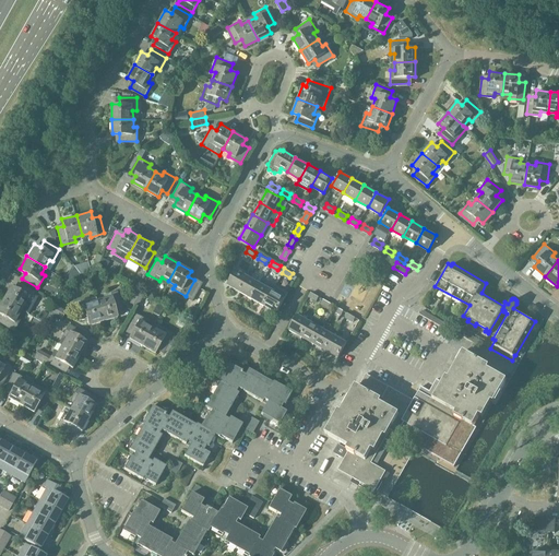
[(236,269),(227,284),(239,291),(248,275),(236,269)]
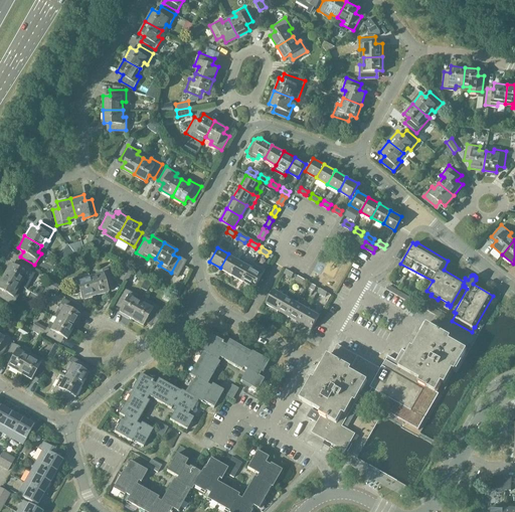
[(228,253),(220,268),(232,274),(239,261),(228,253)]
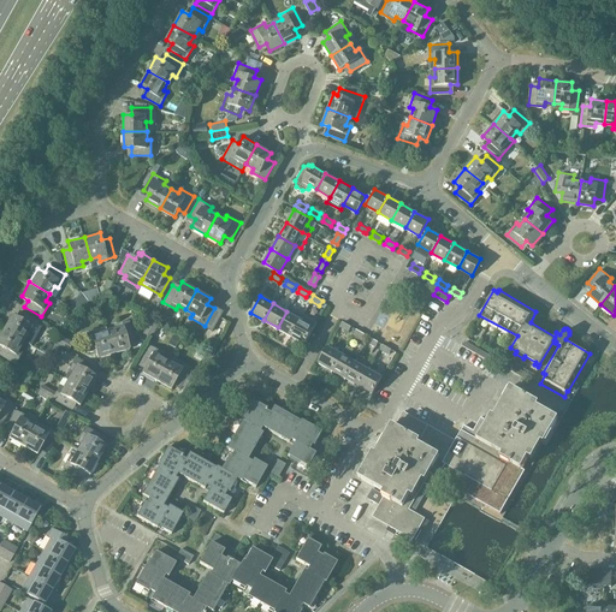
[(215,306),(214,308),(205,326),(212,330),(223,309),(215,306)]
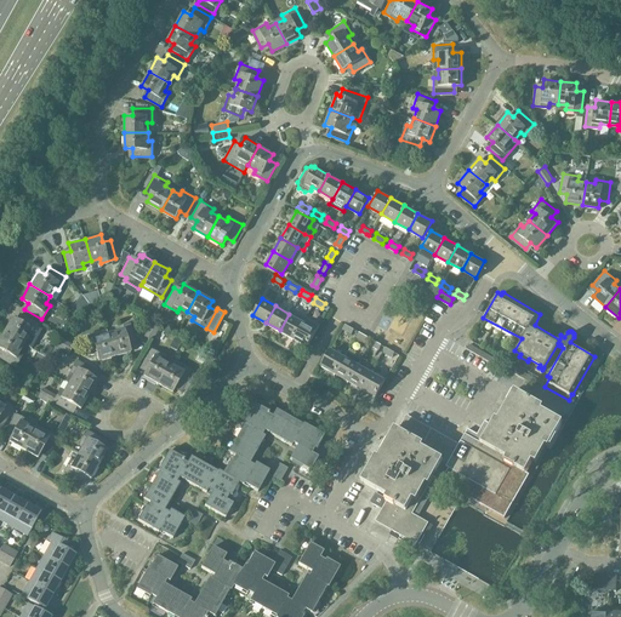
[(289,314),(280,330),(294,338),(303,321),(306,316),(292,308),(289,314)]
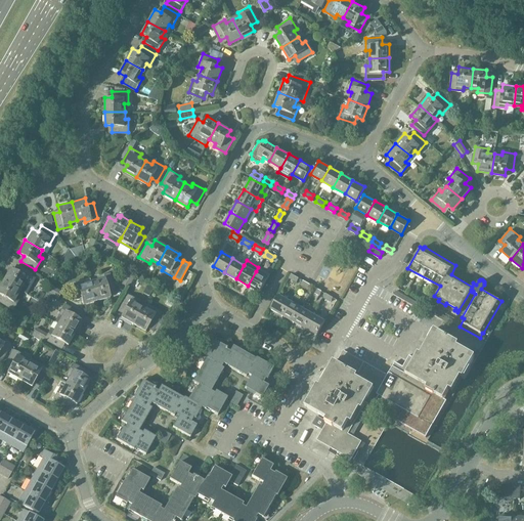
[(10,267),(3,279),(19,289),(24,283),(27,285),(33,273),(18,265),(15,270),(10,267)]
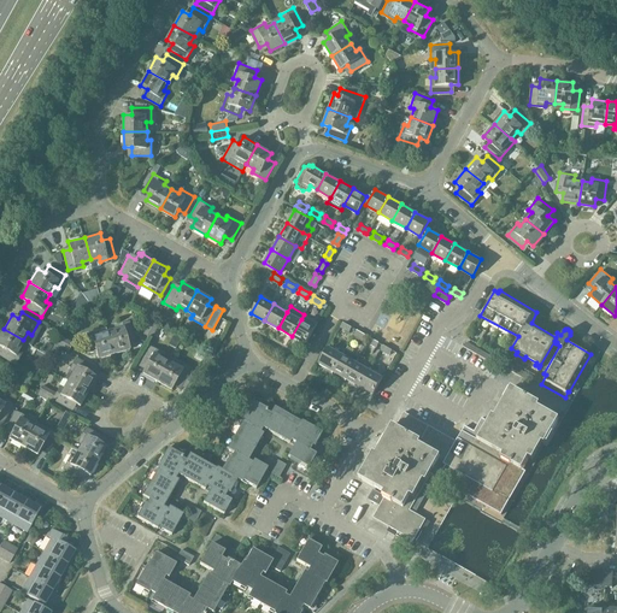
[(301,319),(292,336),(305,343),(315,326),(317,322),(304,314),(301,319)]
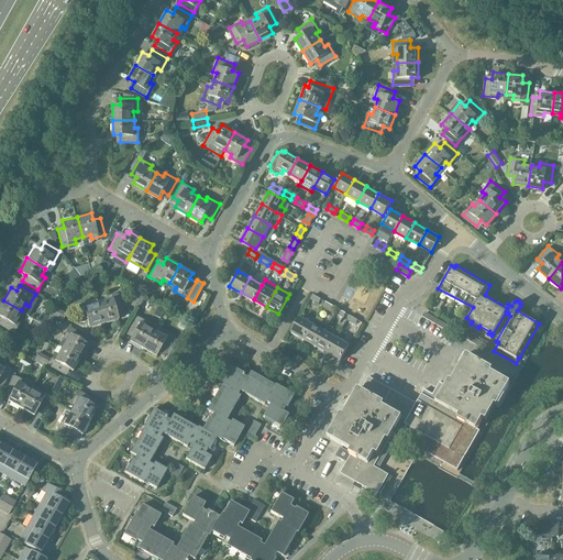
[(131,304),(138,307),(144,295),(138,291),(131,304)]
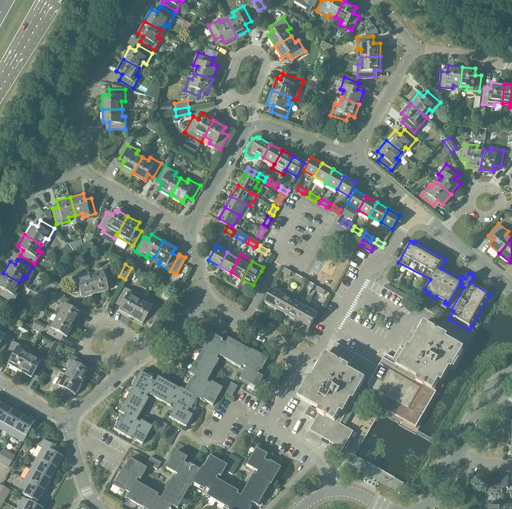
[(96,272),(89,274),(94,292),(107,289),(105,282),(111,281),(107,265),(95,269),(96,272)]
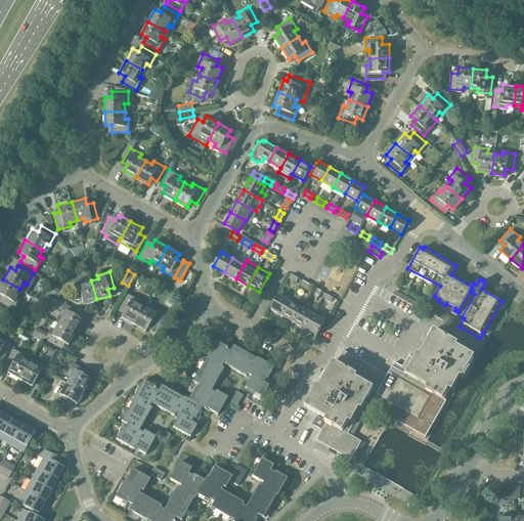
[(291,272),(289,276),(296,280),(299,276),(291,272)]
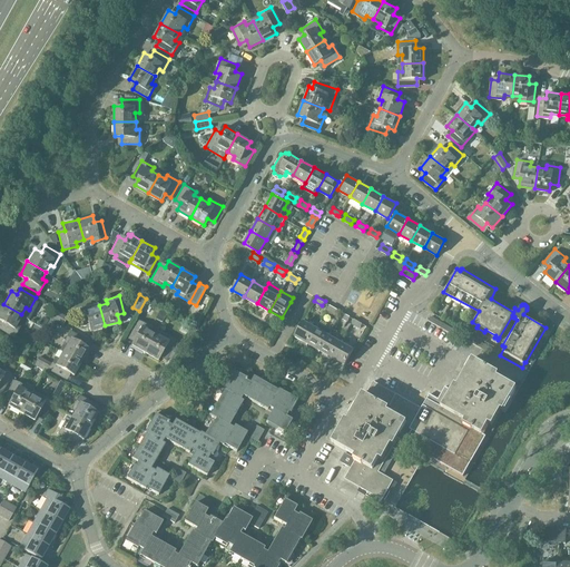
[(330,303),(327,309),(335,313),(337,309),(330,303)]
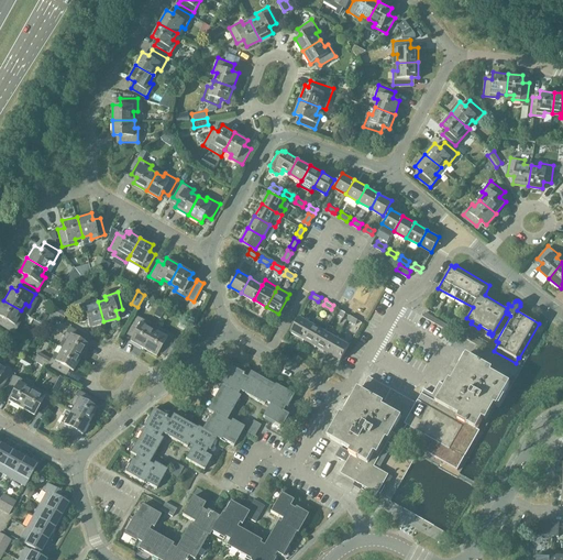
[(21,310),(3,300),(0,305),(0,315),(2,317),(0,319),(0,324),(14,331),(21,319),(18,317),(21,310)]
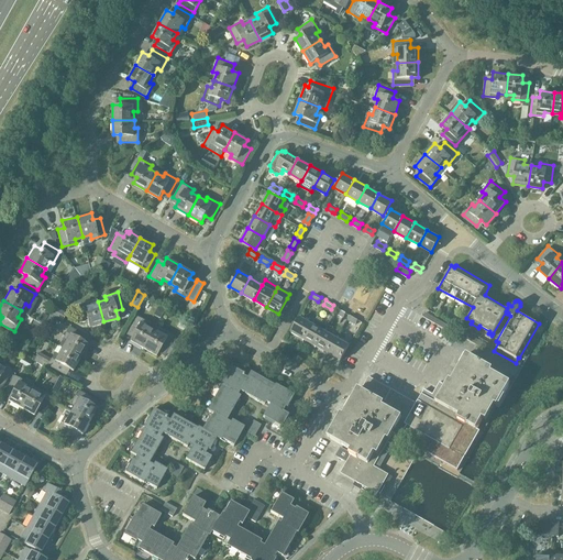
[(103,321),(98,302),(90,304),(89,300),(76,304),(80,321),(87,319),(89,326),(103,321)]
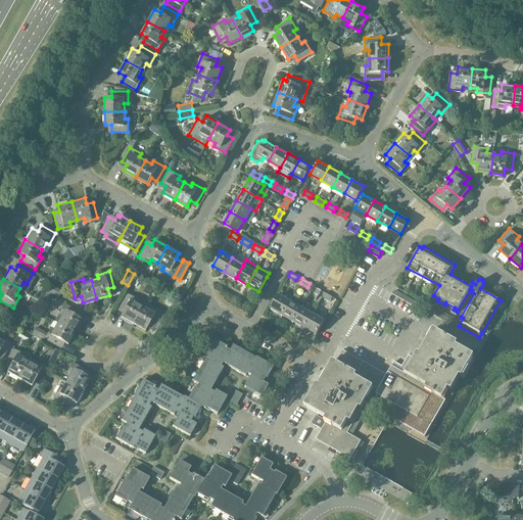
[(61,289),(50,283),(46,289),(58,295),(61,289)]
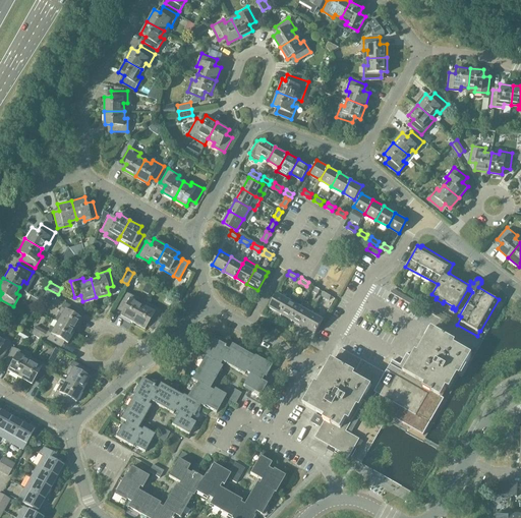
[(312,284),(310,288),(317,292),(320,288),(312,284)]
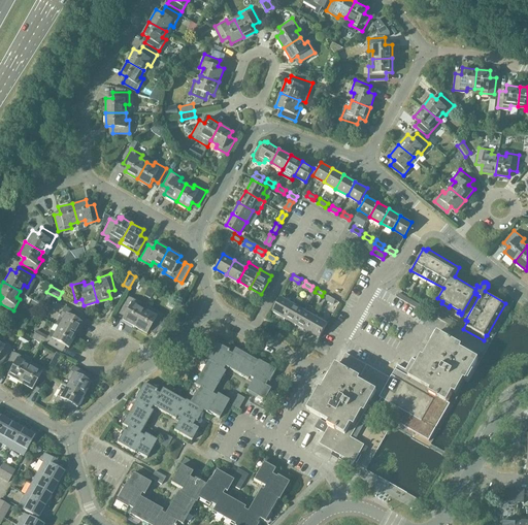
[(428,307),(399,291),(396,295),(426,312),(427,309),(456,327),(458,323),(429,306),(428,307)]
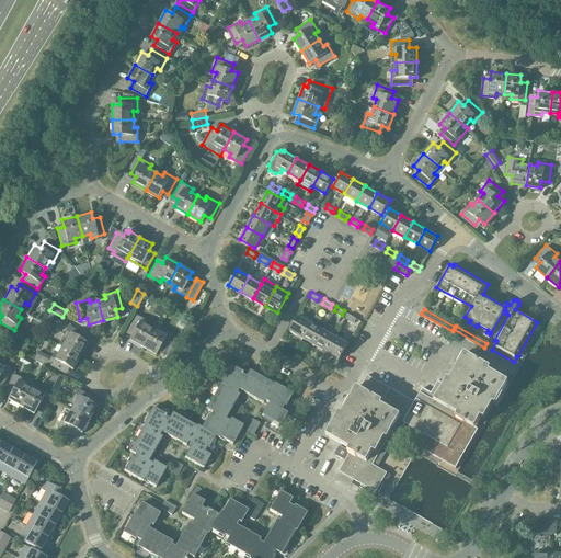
[(348,312),(345,317),(354,321),(356,317),(348,312)]
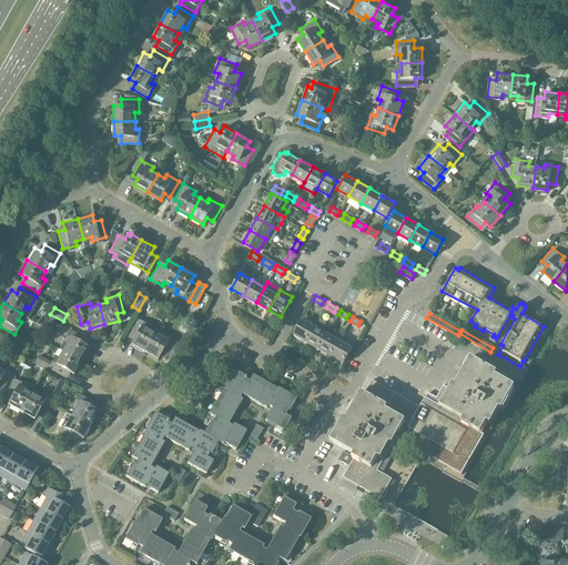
[(150,324),(138,318),(129,333),(134,336),(131,342),(144,350),(154,332),(148,328),(150,324)]
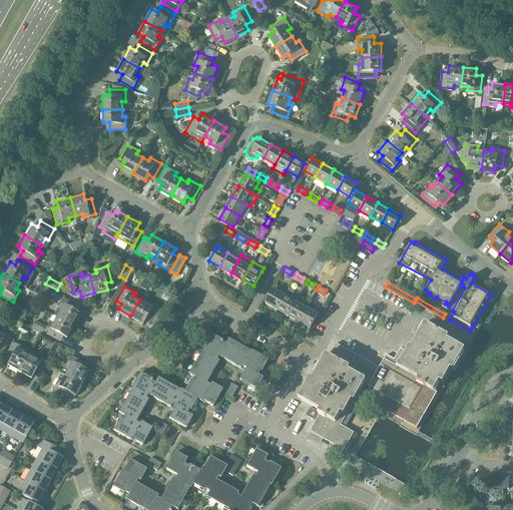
[(266,302),(276,308),(284,294),(273,288),(266,302)]
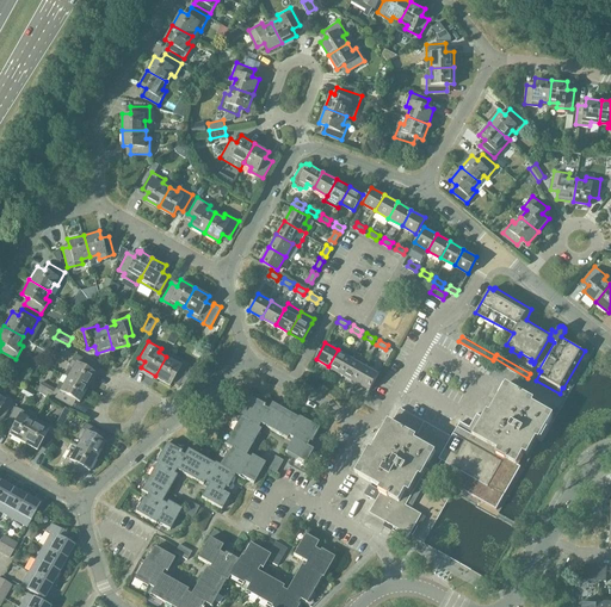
[(328,366),(343,373),(352,358),(338,350),(328,366)]
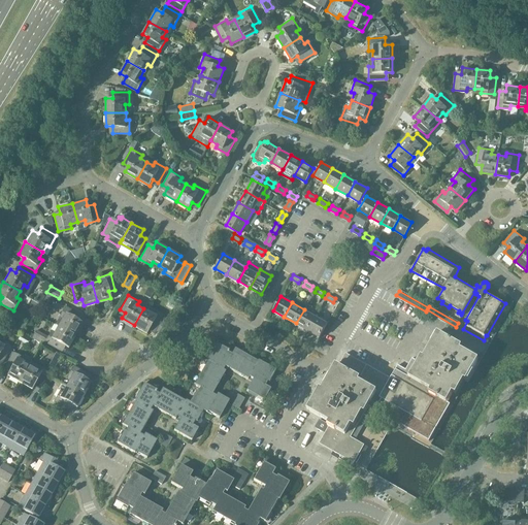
[(62,318),(58,324),(75,334),(83,322),(76,319),(79,313),(65,304),(59,316),(62,318)]
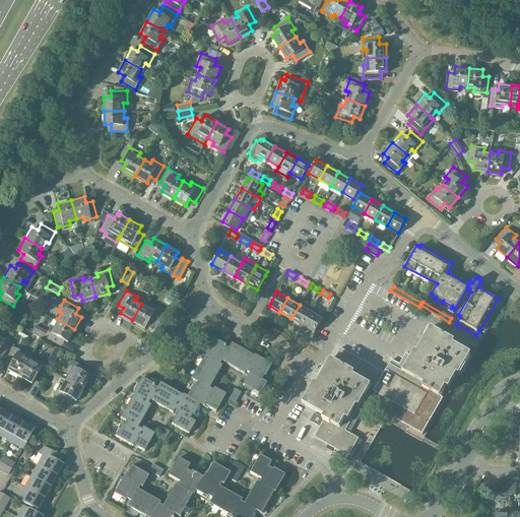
[(141,304),(132,320),(144,327),(147,321),(152,324),(160,310),(149,304),(147,307),(141,304)]
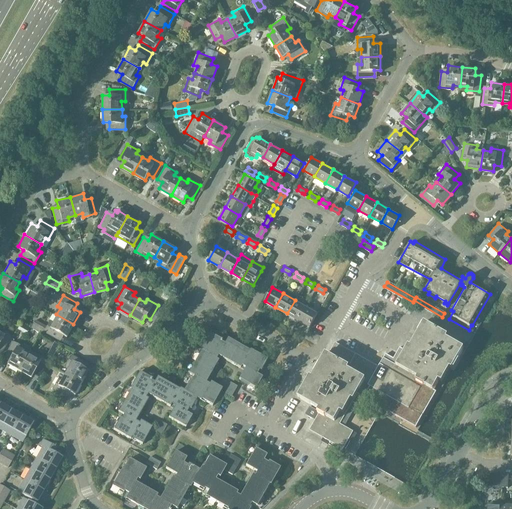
[(287,313),(299,320),(307,307),(295,300),(287,313)]
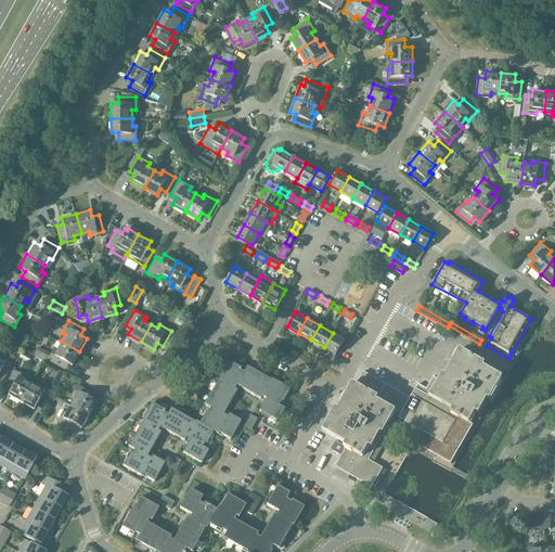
[(324,347),(335,354),(344,339),(333,333),(324,347)]
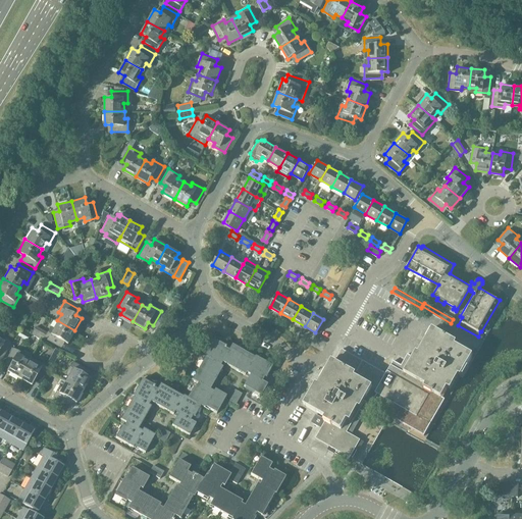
[(74,330),(57,320),(54,327),(51,325),(44,336),(58,345),(61,340),(67,343),(74,330)]
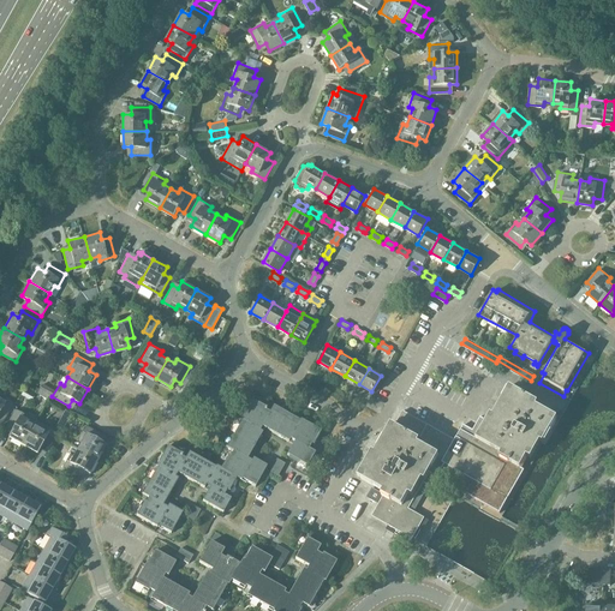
[(464,423),(463,423),(454,438),(449,435),(429,471),(458,487),(467,492),(482,501),(483,502),(500,510),(507,497),(508,496),(524,468),(520,466),(533,442),(536,444),(545,426),(549,429),(557,415),(536,403),(537,401),(512,387),(493,421),(489,420),(479,414),(472,427),(464,423)]
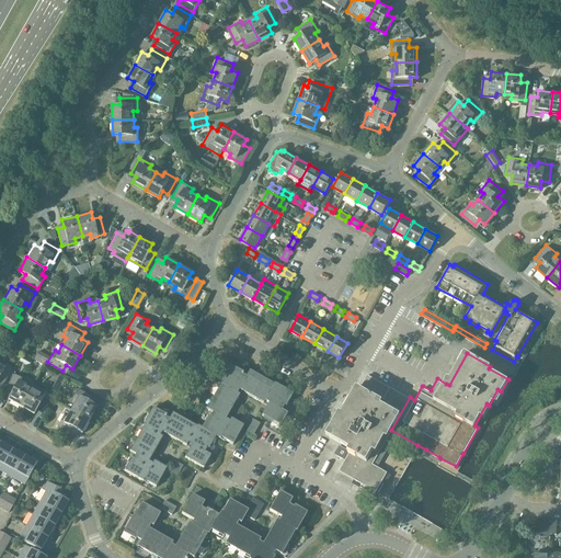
[(0,379),(3,382),(12,366),(0,359),(0,379)]
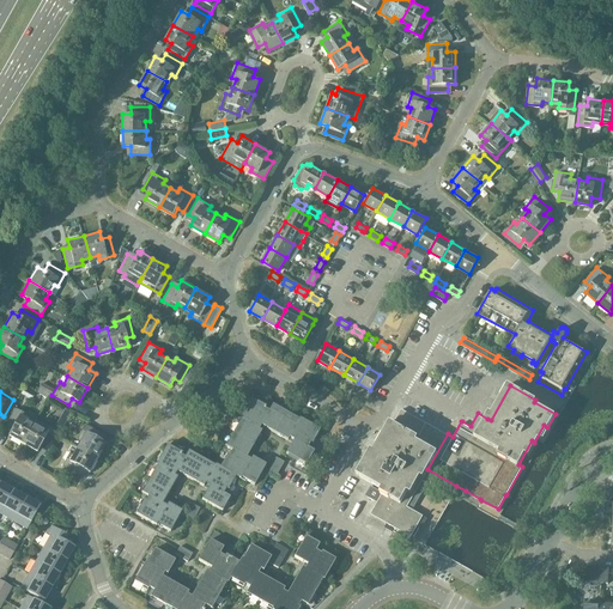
[(273,430),(285,409),(272,402),(268,409),(265,407),(266,405),(250,396),(240,416),(241,418),(234,431),(254,442),(261,428),(260,427),(262,424),(273,430)]
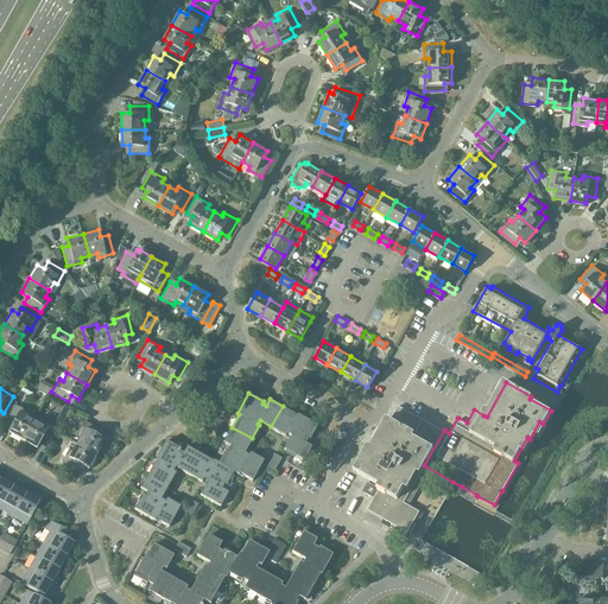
[(8,430),(23,438),(33,419),(26,414),(29,411),(16,402),(6,420),(12,424),(8,430)]
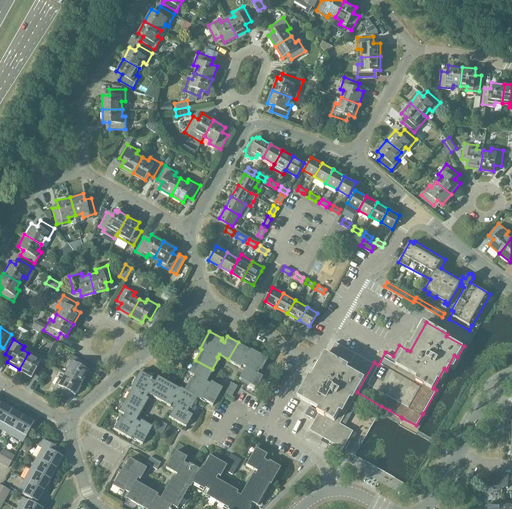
[(335,340),(311,382),(309,381),(300,397),(320,408),(319,410),(309,405),(305,413),(315,418),(309,428),(343,447),(353,429),(340,422),(357,392),(374,362),(335,340)]
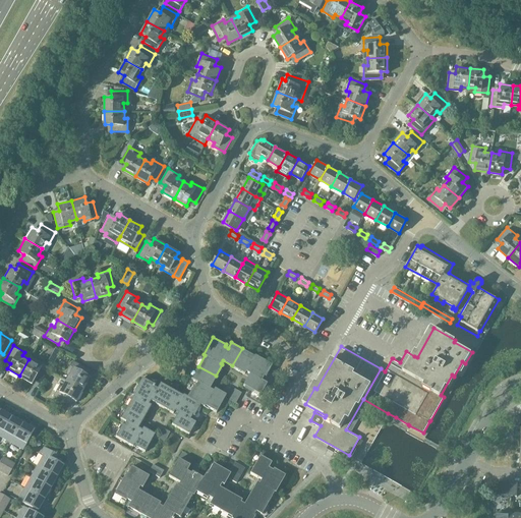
[(242,348),(232,365),(244,372),(245,369),(249,371),(242,383),(259,393),(267,382),(262,379),(264,375),(265,376),(272,363),(254,353),(253,355),(242,348)]
